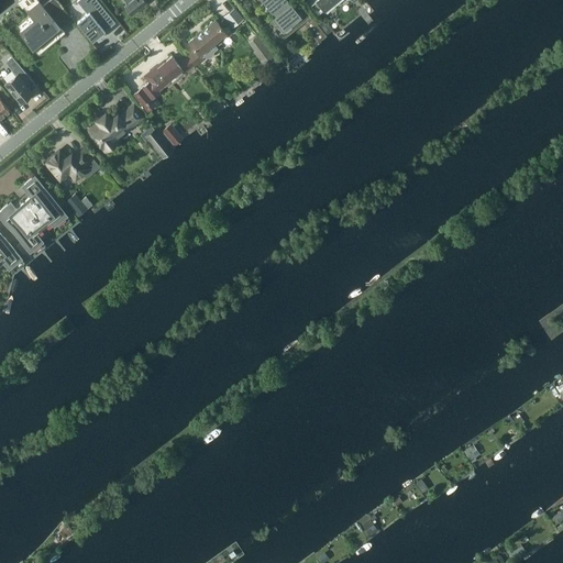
[(37,0),(19,0),(35,21),(32,24),(30,22),(20,30),(35,48),(61,28),(52,17),(62,9),(54,0),(48,0),(43,6),(37,0)]
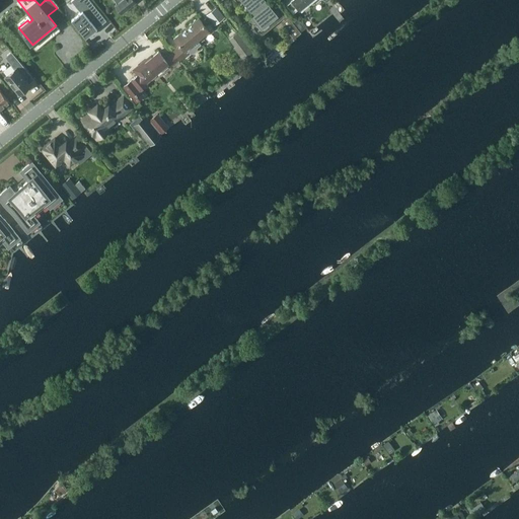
[(73,0),(82,11),(71,20),(74,24),(73,25),(77,30),(78,29),(85,38),(87,36),(87,38),(92,33),(91,32),(96,28),(95,28),(105,20),(88,0),(73,0)]
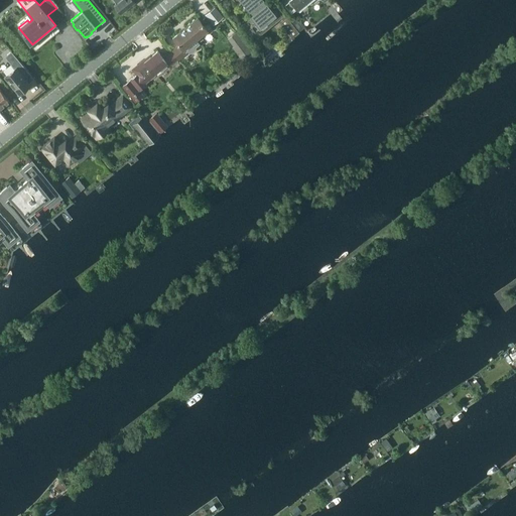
[(114,0),(117,3),(113,6),(120,14),(134,3),(131,0),(114,0)]
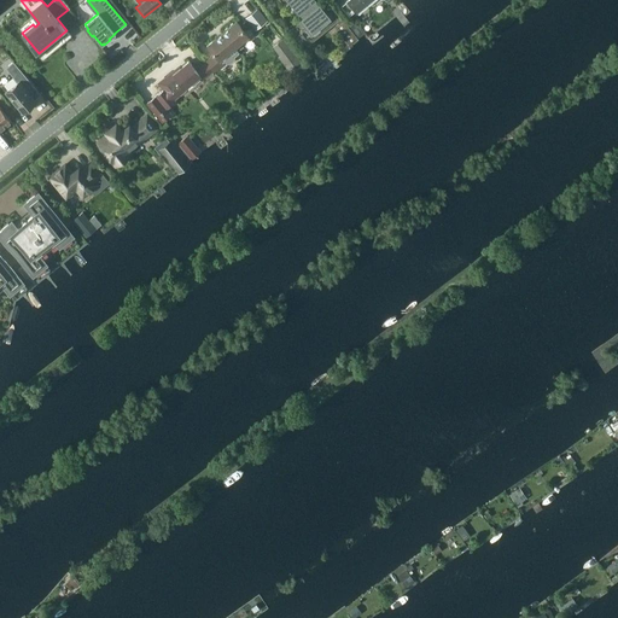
[(280,0),(285,6),(292,1),(304,16),(302,18),(304,22),(297,28),(308,41),(308,40),(307,39),(316,31),(313,27),(327,16),(331,19),(333,18),(338,13),(327,0),(324,0),(319,4),(315,0),(280,0)]
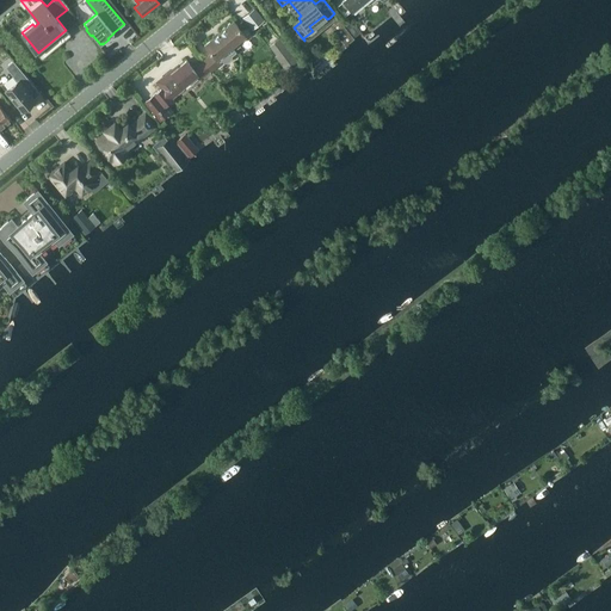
[(345,16),(351,10),(352,11),(364,0),(381,0),(382,1),(383,0),(343,0),(337,5),(345,16)]
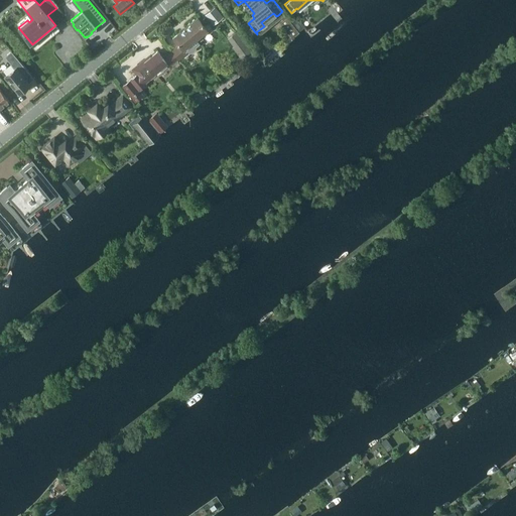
[(224,17),(216,7),(206,15),(214,25),(224,17)]
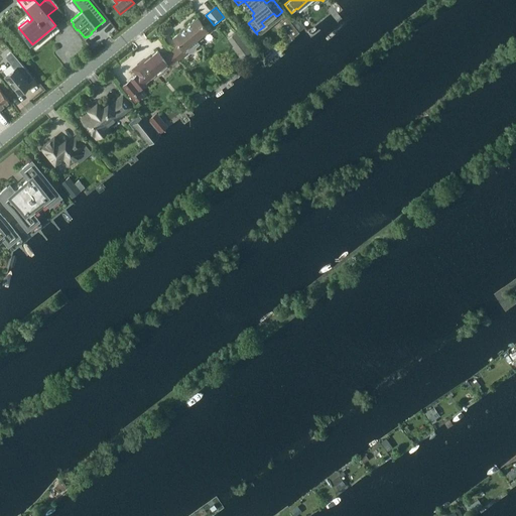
[(178,45),(170,51),(174,56),(178,61),(187,54),(183,49),(190,43),(191,44),(196,40),(196,39),(199,36),(200,37),(209,29),(206,25),(205,26),(198,18),(186,27),(173,38),(178,45)]
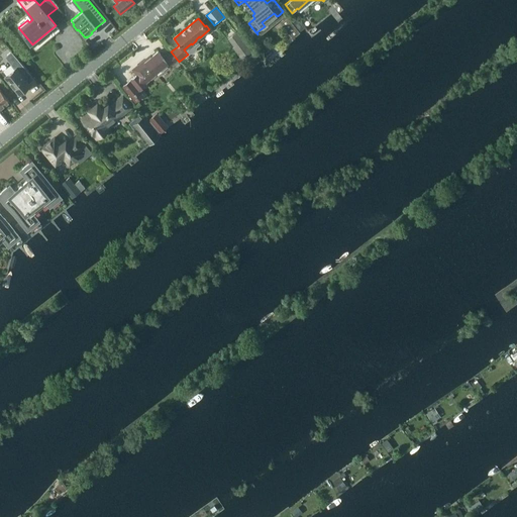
[(240,54),(248,47),(242,39),(234,45),(240,54)]
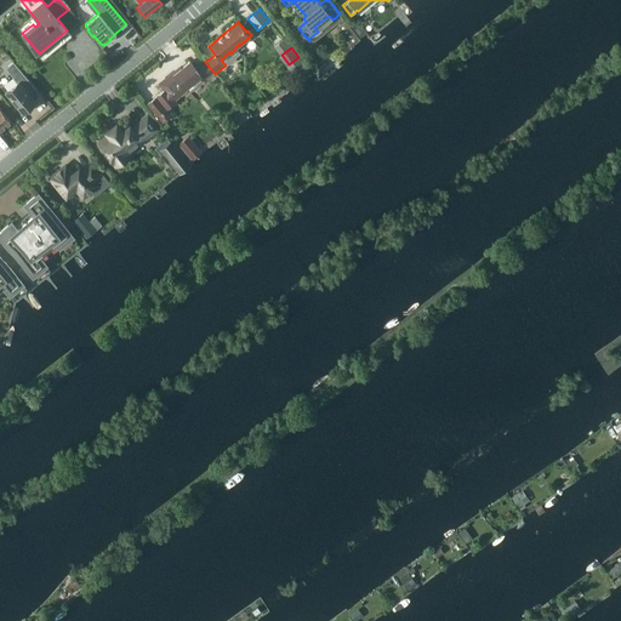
[(312,74),(298,57),(289,64),(302,81),(312,74)]
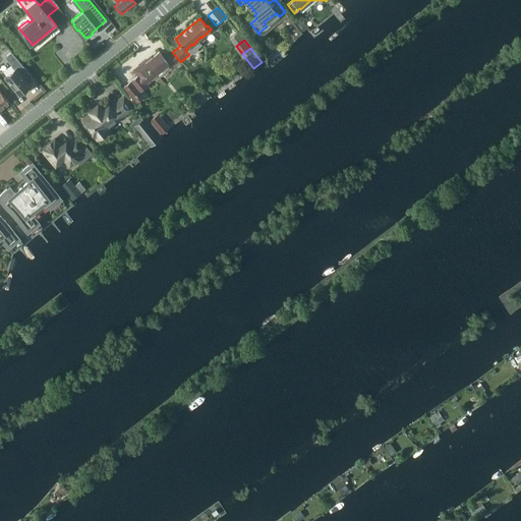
[(11,52),(5,57),(14,69),(5,77),(18,94),(20,93),(20,94),(25,91),(24,90),(30,85),(29,85),(25,80),(31,76),(11,52)]
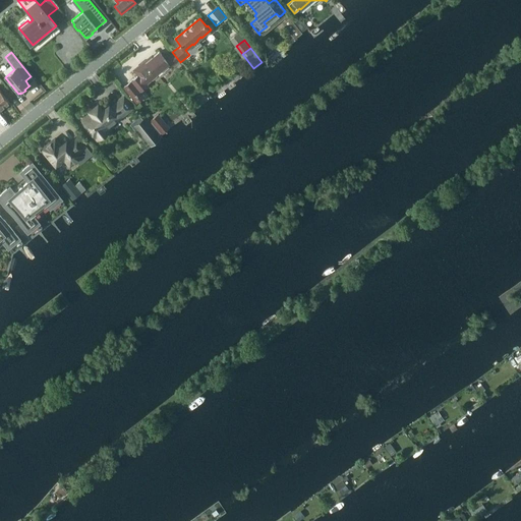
[(131,80),(123,88),(131,98),(135,104),(140,100),(143,97),(139,92),(148,84),(147,83),(157,74),(156,73),(168,64),(172,69),(178,64),(180,62),(176,57),(172,52),(164,58),(159,52),(152,58),(151,57),(134,71),(137,75),(131,80)]
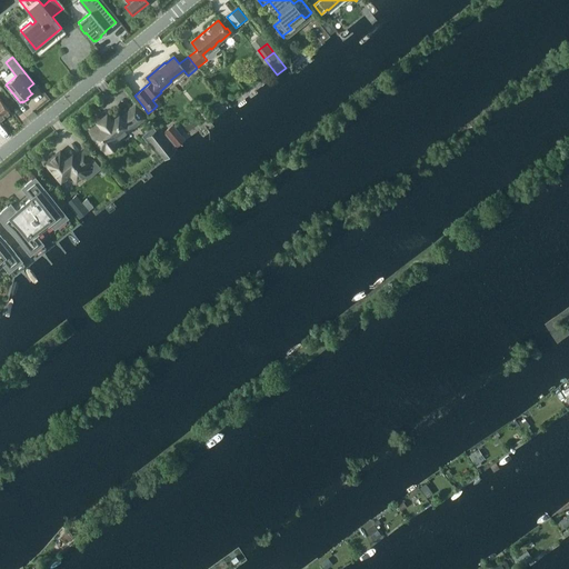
[(0,119),(10,111),(0,99),(0,119)]
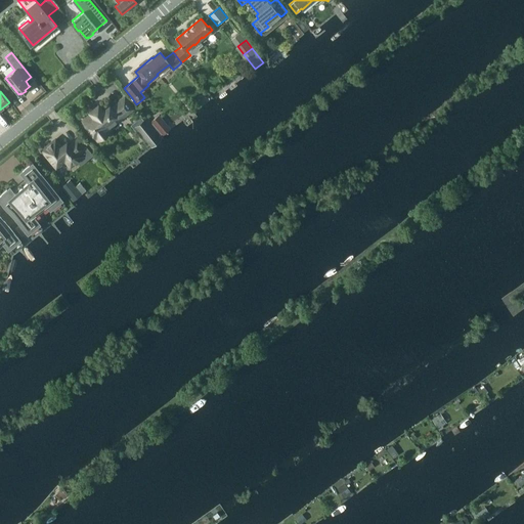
[(92,114),(83,122),(97,140),(110,131),(107,129),(121,118),(122,118),(133,110),(124,98),(111,110),(108,107),(102,112),(98,105),(90,112),(92,114)]
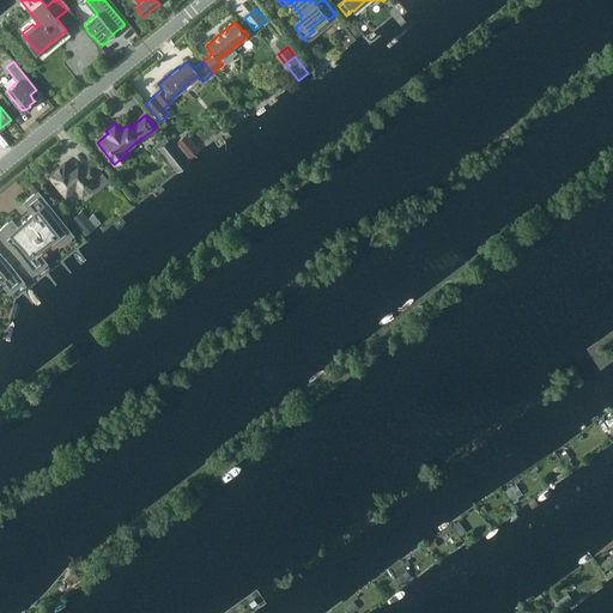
[(177,141),(190,158),(200,150),(186,134),(177,141)]
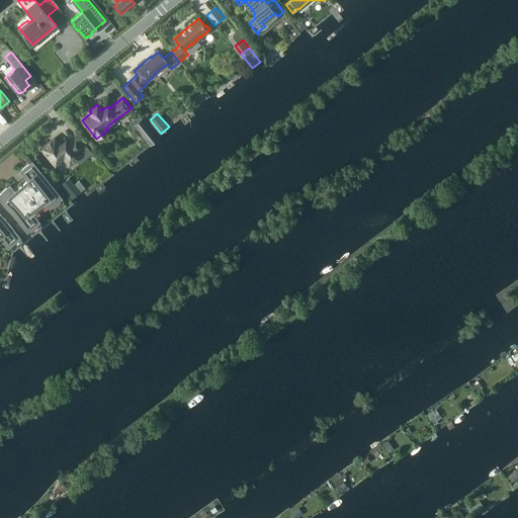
[(161,136),(145,116),(134,125),(150,145),(161,136)]
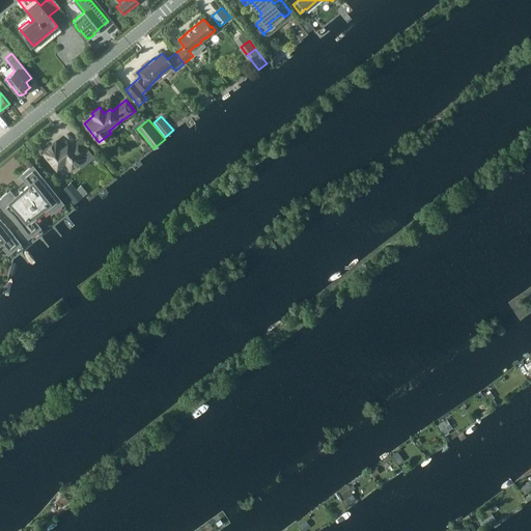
[(56,169),(65,162),(71,169),(83,158),(81,155),(83,152),(84,154),(86,151),(78,141),(70,147),(66,144),(61,149),(55,142),(43,152),(56,169)]
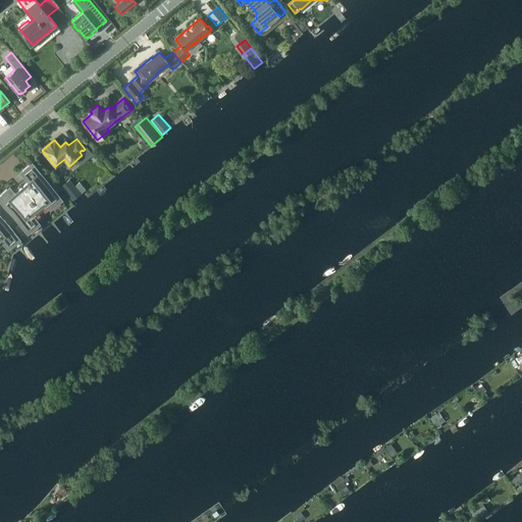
[(32,163),(30,165),(29,164),(23,168),(23,169),(21,171),(27,177),(24,178),(27,181),(18,188),(16,186),(11,190),(9,188),(7,189),(6,189),(1,193),(1,194),(0,194),(0,196),(8,207),(3,211),(10,219),(15,215),(24,226),(35,219),(29,212),(45,200),(50,206),(60,199),(32,163)]
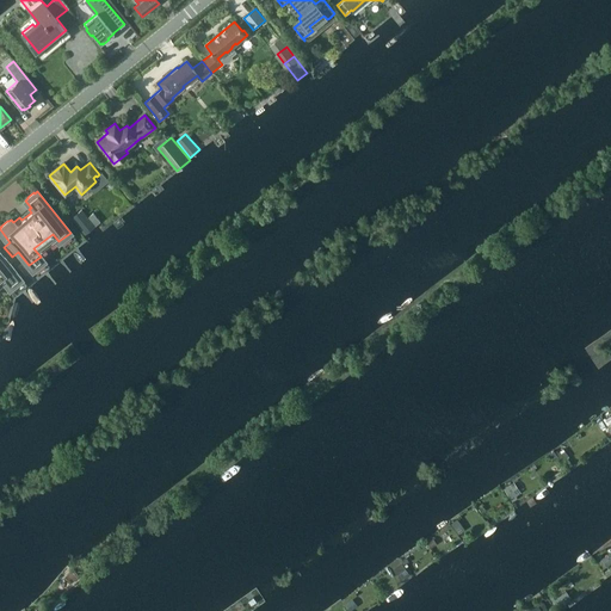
[(88,217),(90,220),(96,226),(100,222),(93,213),(88,217)]
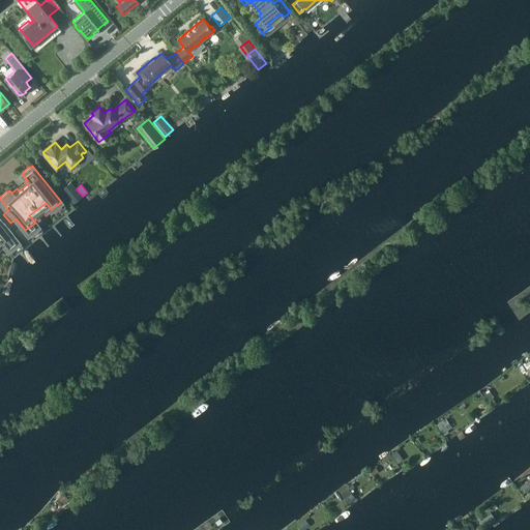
[(10,223),(3,214),(0,216),(0,244),(2,243),(5,246),(15,238),(5,227),(10,223)]
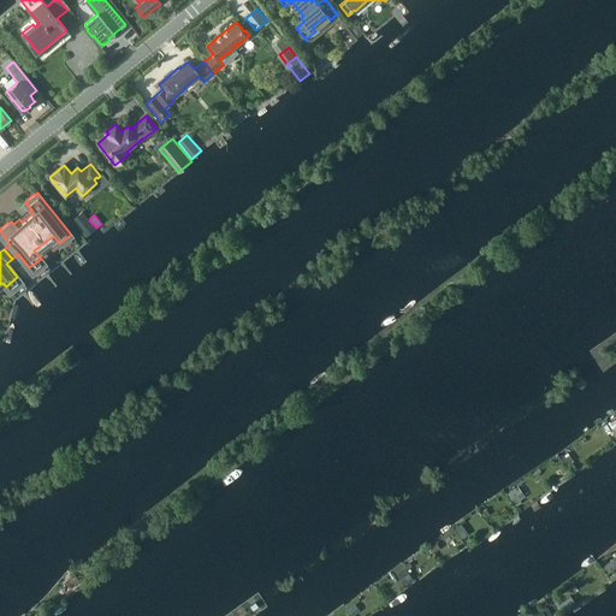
[(568,454),(561,457),(566,466),(572,462),(573,461),(568,454)]
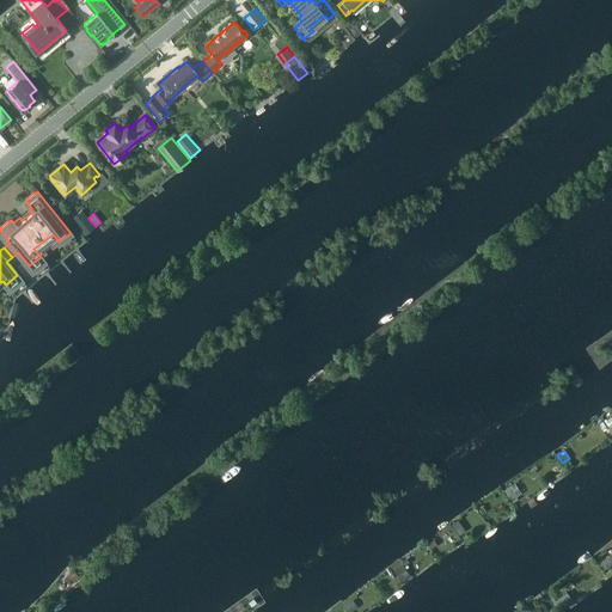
[(568,459),(562,463),(567,469),(571,465),(568,459)]
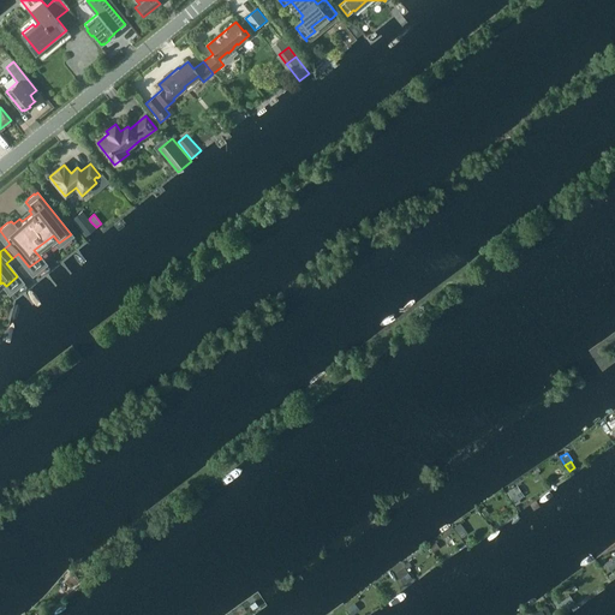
[(517,485),(507,493),(515,505),(520,502),(519,500),(524,496),(517,485)]
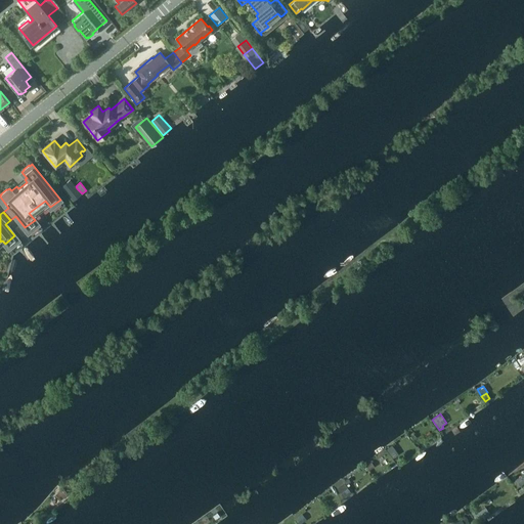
[(523,473),(512,483),(517,488),(523,482),(523,473)]
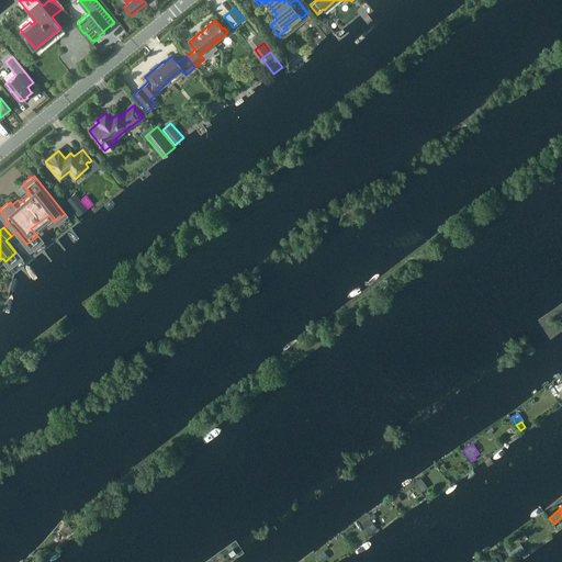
[(369,519),(362,525),(369,532),(375,528),(369,519)]
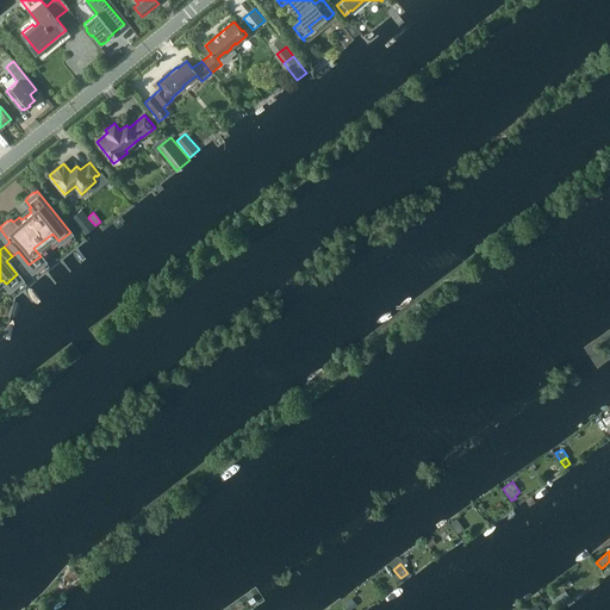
[(72,570),(68,573),(74,580),(78,577),(79,574),(74,570),(72,571),(72,570)]
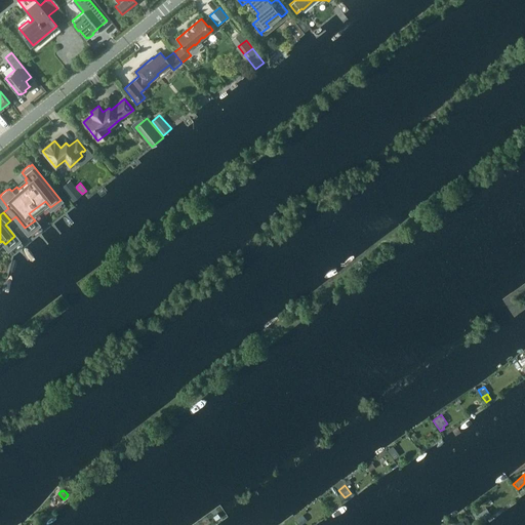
[(484,510),(477,515),(480,520),(488,515),(484,510)]
